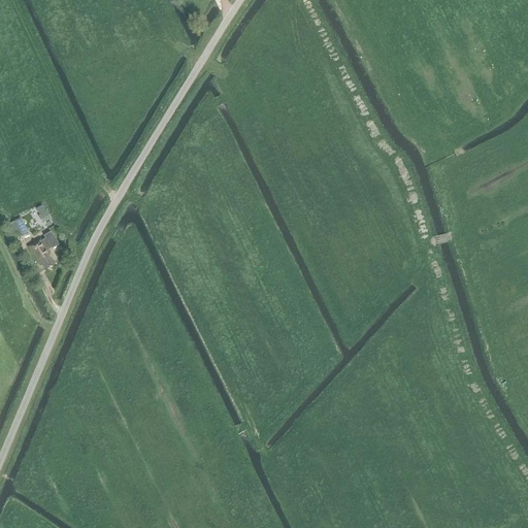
[(45,210),(39,215),(43,223),(51,219),(45,210)]
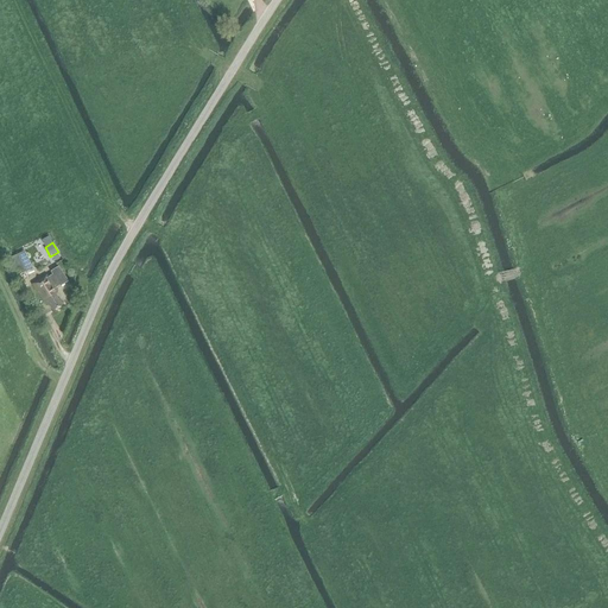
[(31,268),(24,252),(10,258),(18,276),(31,268)]
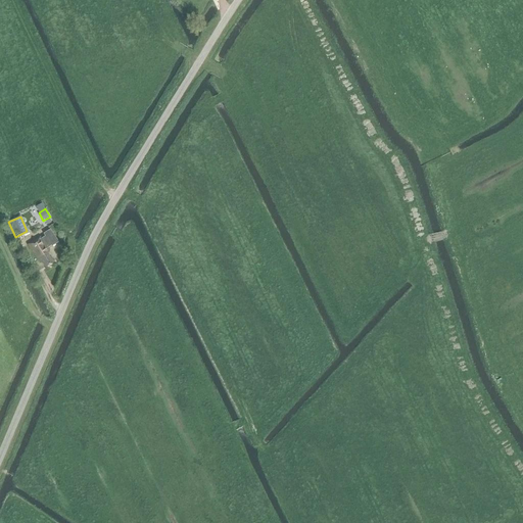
[(47,248),(59,241),(52,230),(40,237),(47,248)]
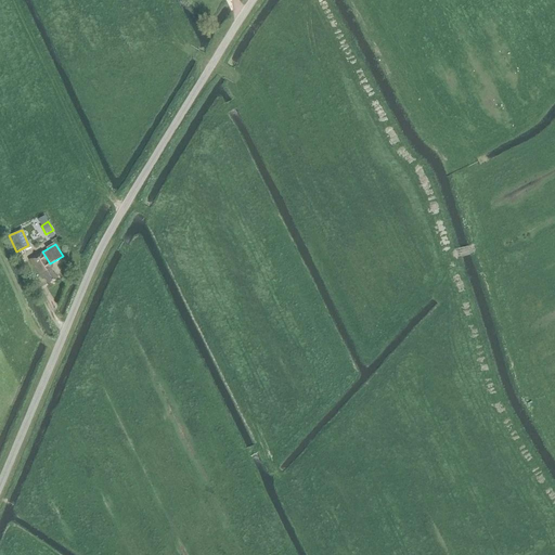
[(459,249),(461,257),(474,253),(473,245),(459,249)]
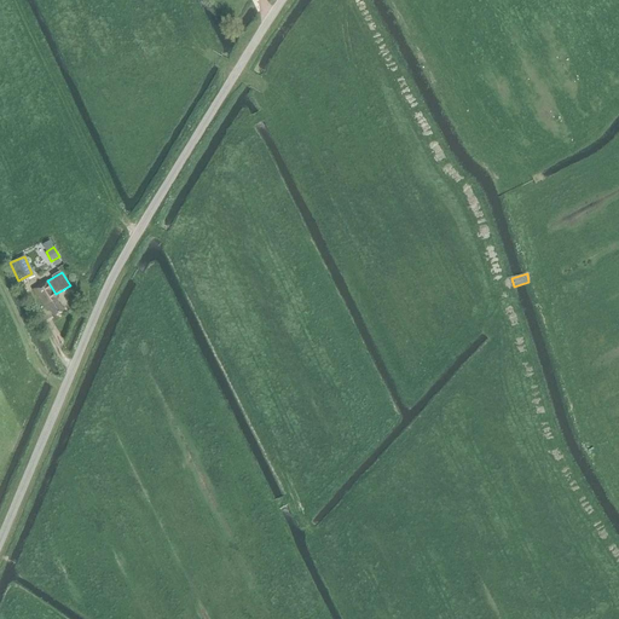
[(47,281),(33,290),(47,312),(50,310),(53,316),(62,310),(55,299),(58,298),(47,281)]
